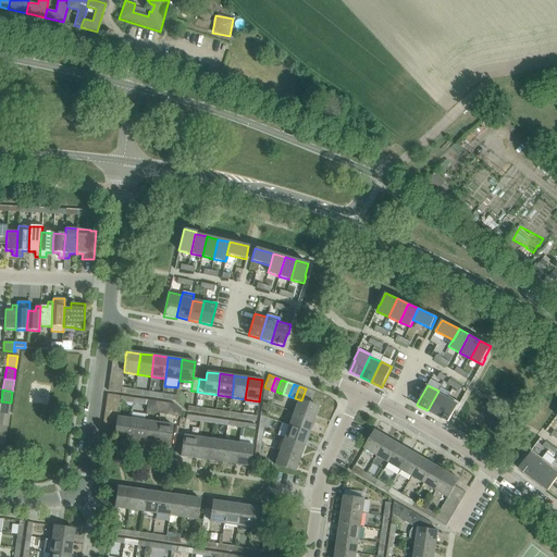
[(437,393),(428,410),(437,417),(447,398),(437,393)]
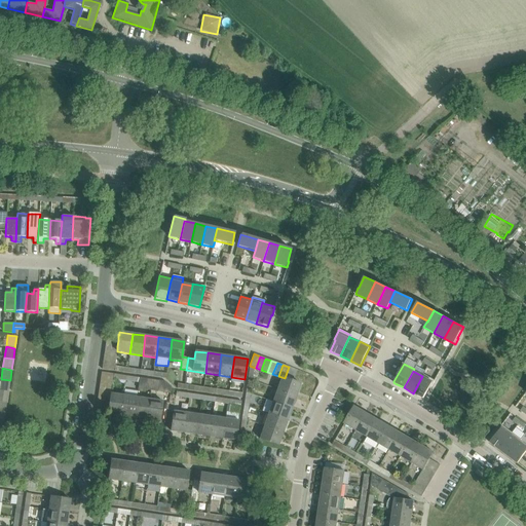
[(429,388),(430,388),(435,380),(423,374),(422,376),(413,393),(423,399),(429,388)]
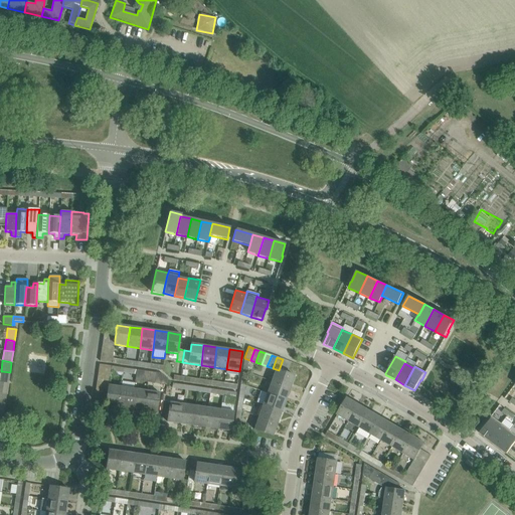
[(279,370),(276,369),(272,381),(290,388),(294,376),(278,370),(279,370)]
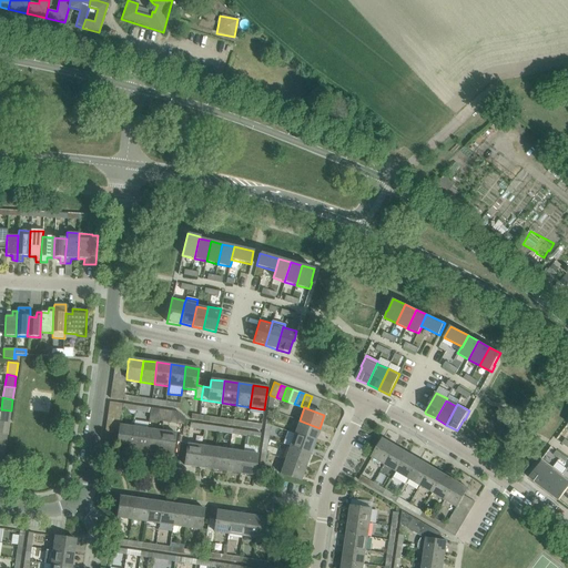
[(0,416),(0,422),(9,423),(11,411),(1,409),(0,416)]
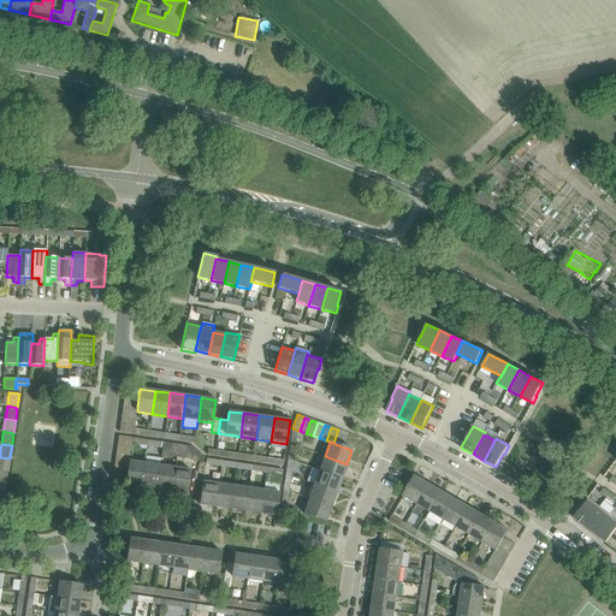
[(347,465),(325,456),(319,471),(342,479),(347,465)]
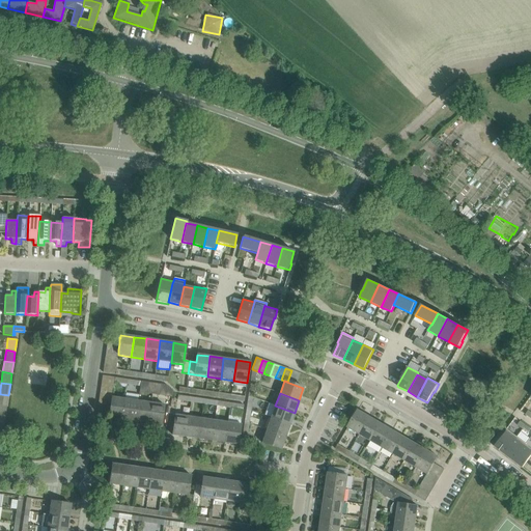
[(109,417),(122,419),(124,399),(112,397),(111,402),(110,409),(109,415),(109,417)]
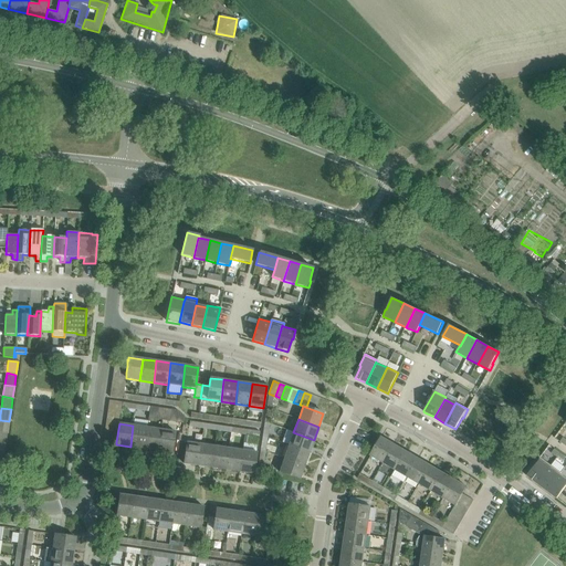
[(144,449),(147,428),(133,426),(130,447),(144,449)]
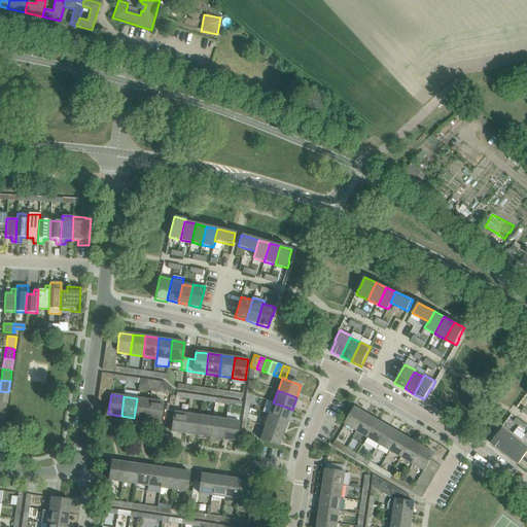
[(134,418),(147,420),(149,400),(137,398),(134,418)]
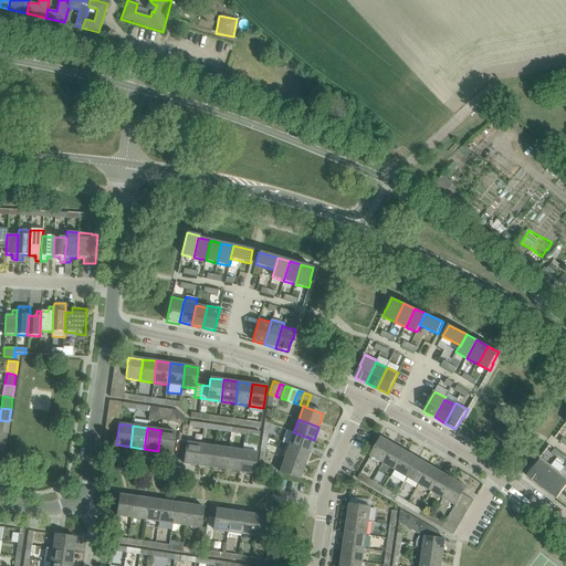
[(158,451),(171,453),(175,432),(160,430),(158,451)]
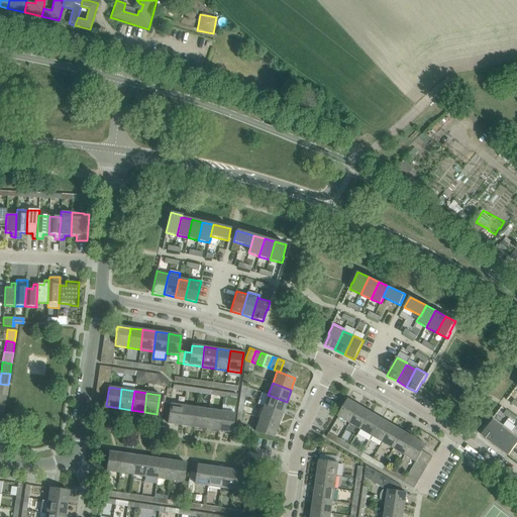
[(287,402),(268,395),(264,407),(283,413),(287,402)]
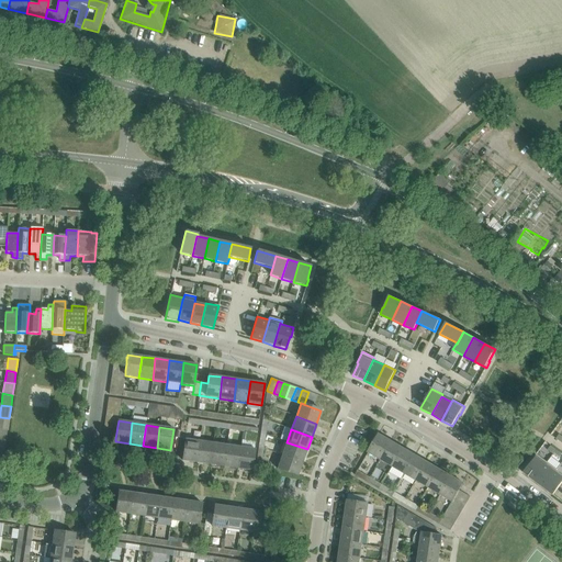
[(368,452),(380,459),(391,441),(379,434),(368,452)]
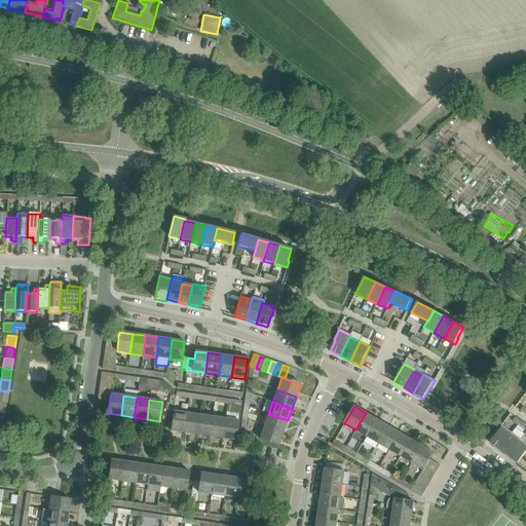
[(174,411),(171,430),(181,433),(184,433),(186,413),(174,411)]
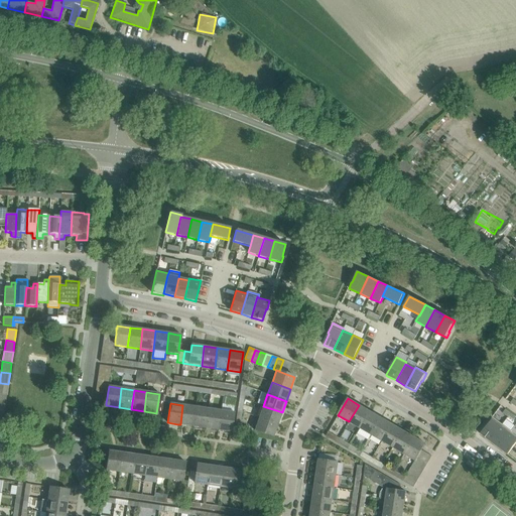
[(182,405),(180,424),(192,426),(196,407),(182,405)]
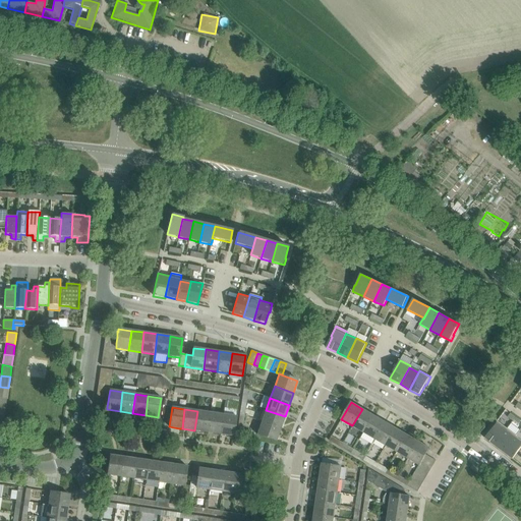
[(373,415),(362,409),(352,425),(363,432),(373,415)]
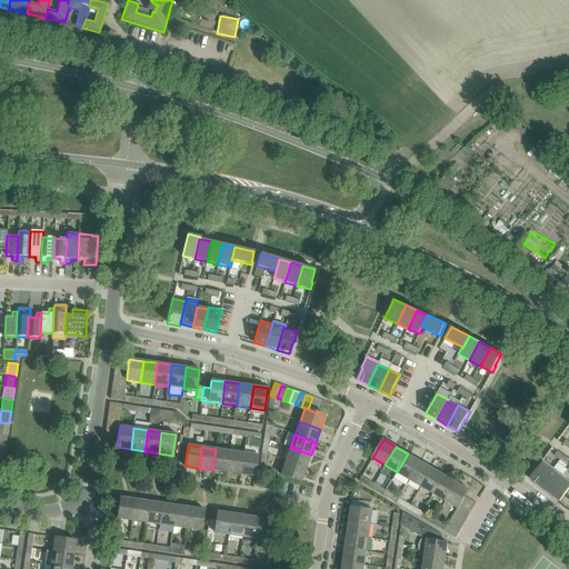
[(311,455),(290,448),(286,461),(306,468),(311,455)]
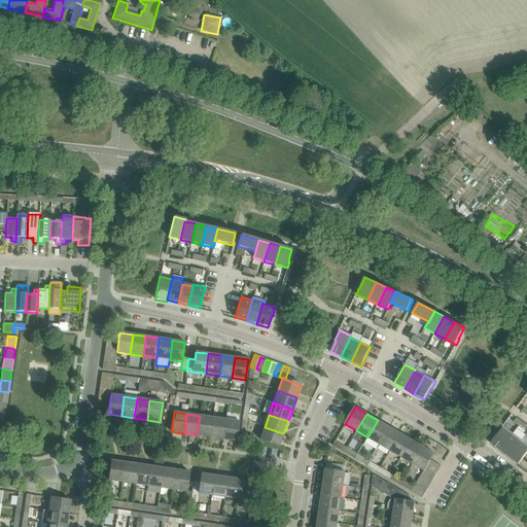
[(200,416),(197,435),(210,437),(212,418),(200,416)]
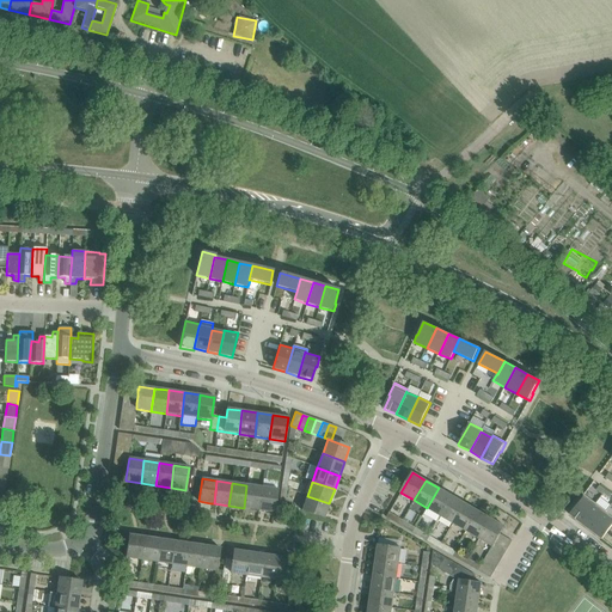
[(246,485),(244,508),(258,510),(262,487),(246,485)]
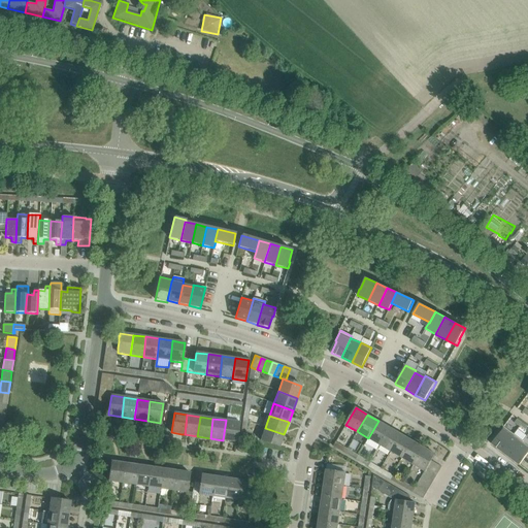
[(226,420),(223,440),(236,442),(239,422),(226,420)]
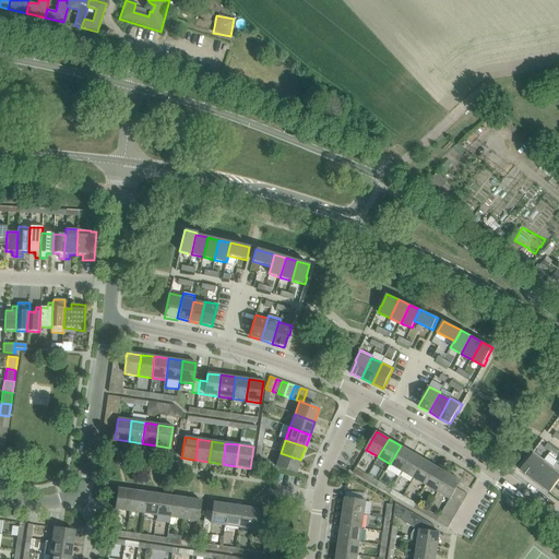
[(413,453),(401,445),(390,464),(402,471),(413,453)]
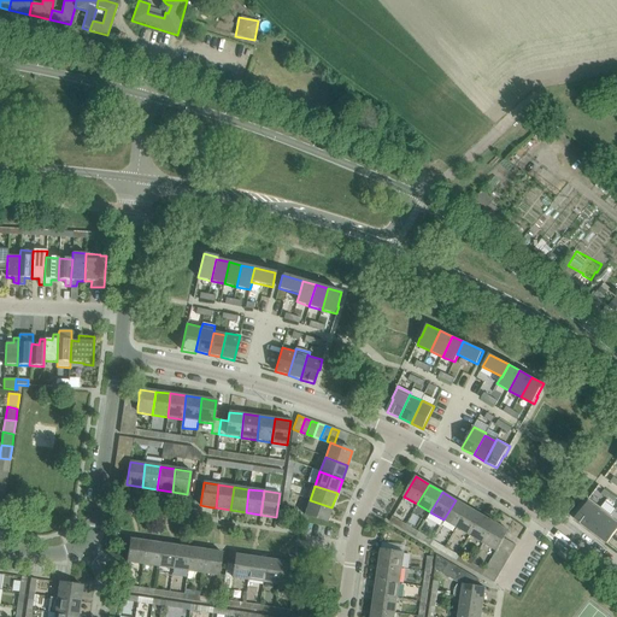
[(600,507),(588,499),(582,507),(583,507),(575,519),(586,528),(600,507)]
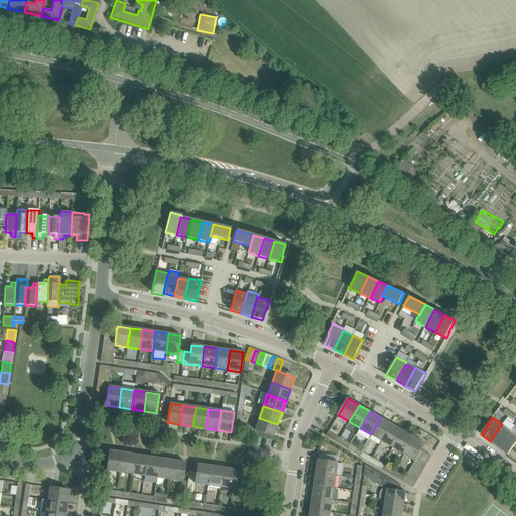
[(254,430),(273,436),(277,424),(259,418),(254,430)]
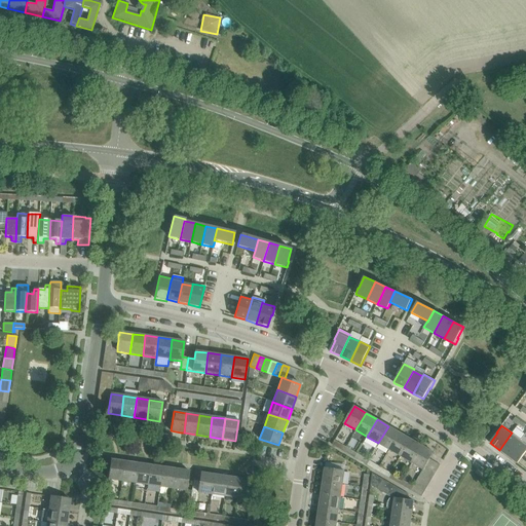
[(400,433),(388,426),(378,443),(389,450),(400,433)]
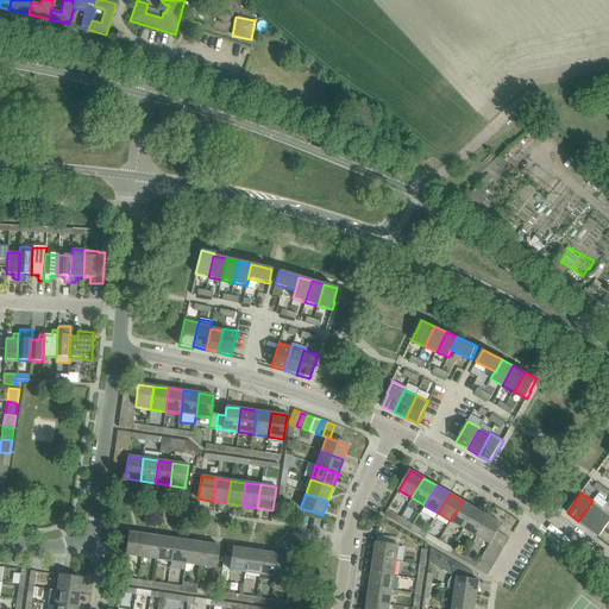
[(476,509),(463,501),(451,521),(464,529),(476,509)]
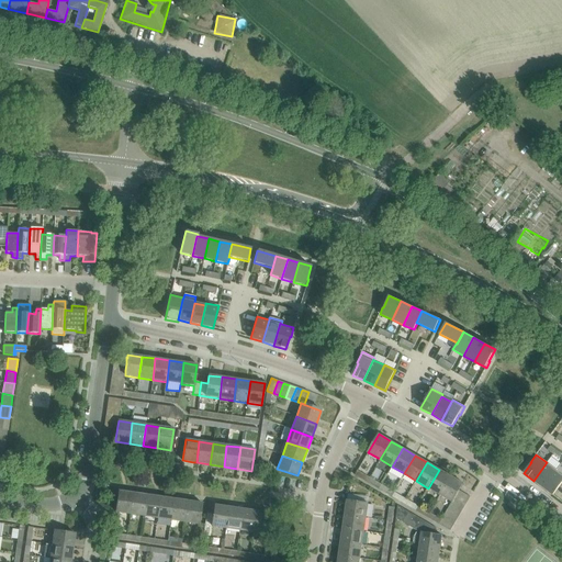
[(554,472),(555,472),(557,470),(547,462),(534,481),(542,487),(554,472)]
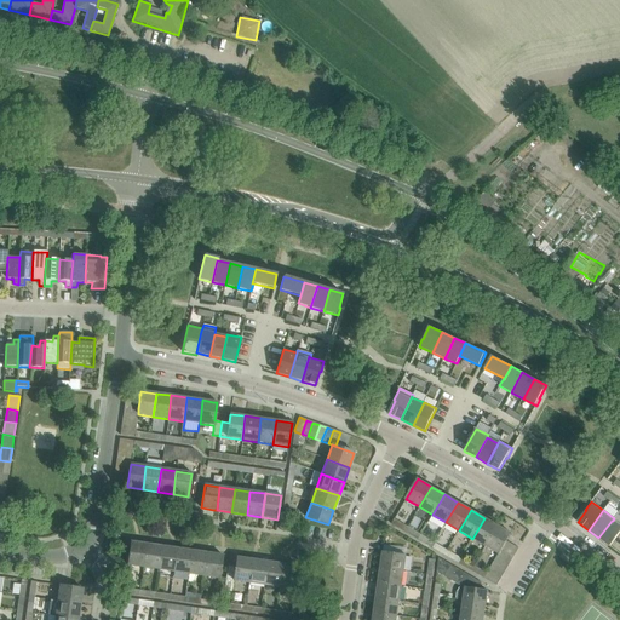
[(498,526),(484,518),(472,539),(486,546),(498,526)]
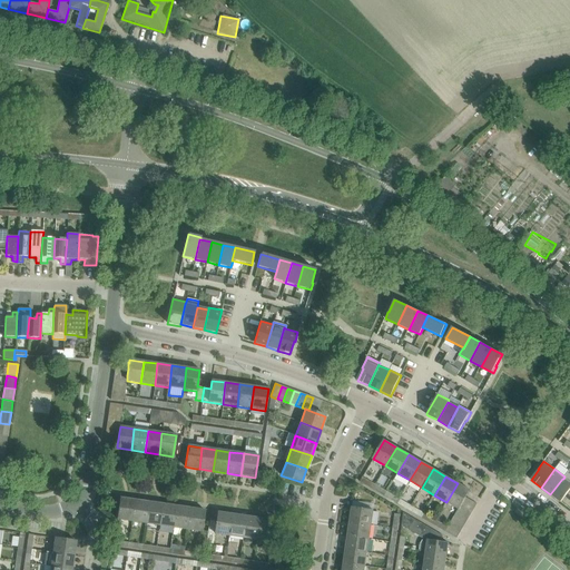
[(372,489),(374,484),(363,478),(360,482),(372,489)]
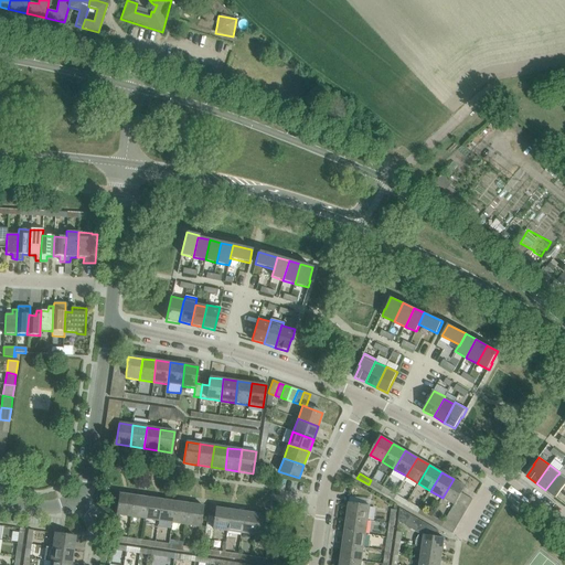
[(557,475),(545,490),(556,498),(564,484),(564,479),(558,475),(557,475)]
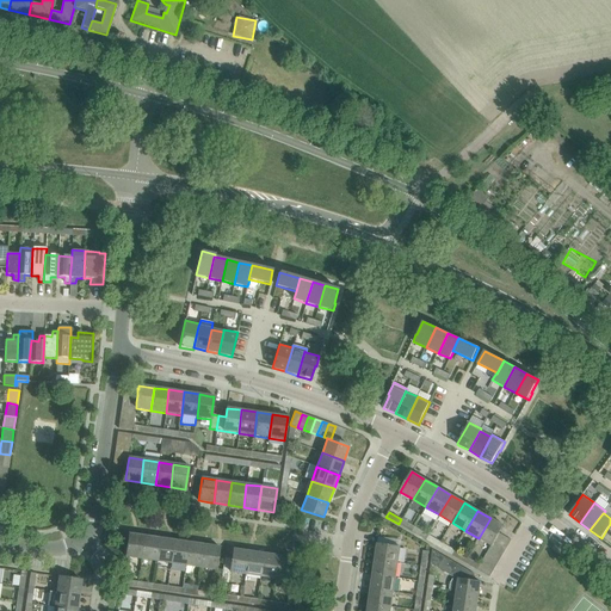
[(504,525),(491,518),(479,538),(492,545),(493,547),(493,545),(497,539),(500,534),(499,534),(504,525)]
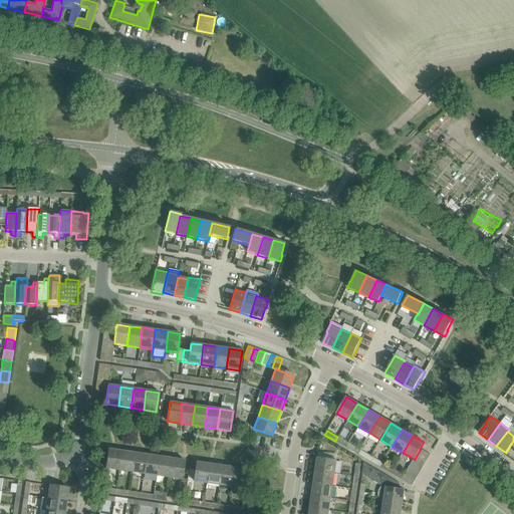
[(348,443),(337,437),(335,441),(346,447),(348,443)]
